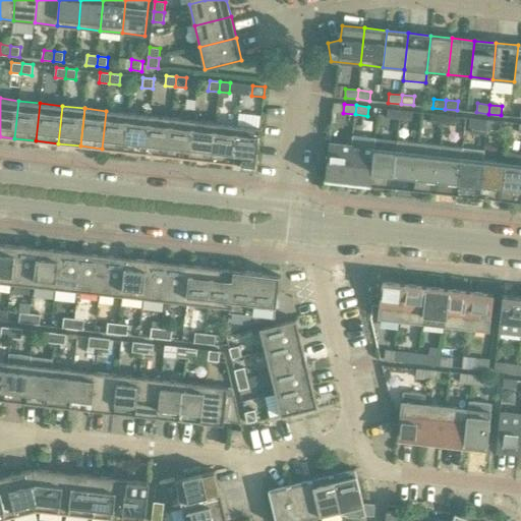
[(387,118),(399,119),(400,110),(388,109),(387,118)]
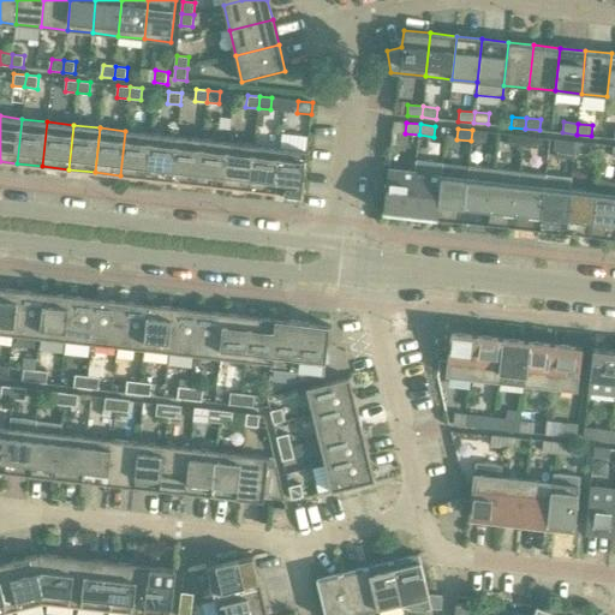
[(472,130),(471,141),(485,142),(487,131),(472,130)]
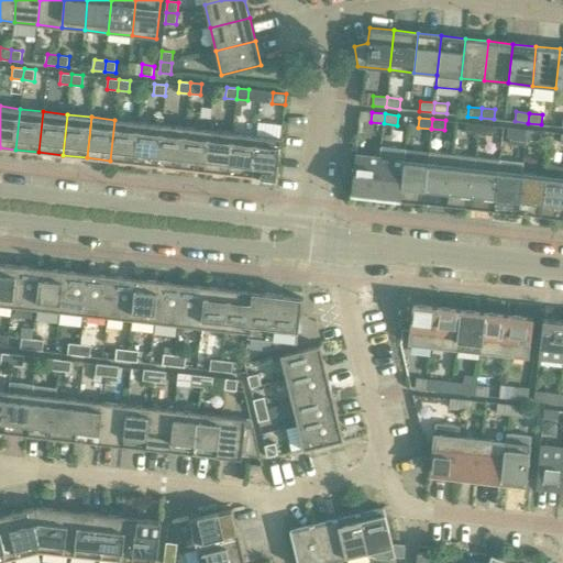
[(138,122),(114,120),(110,161),(133,163),(138,122)]
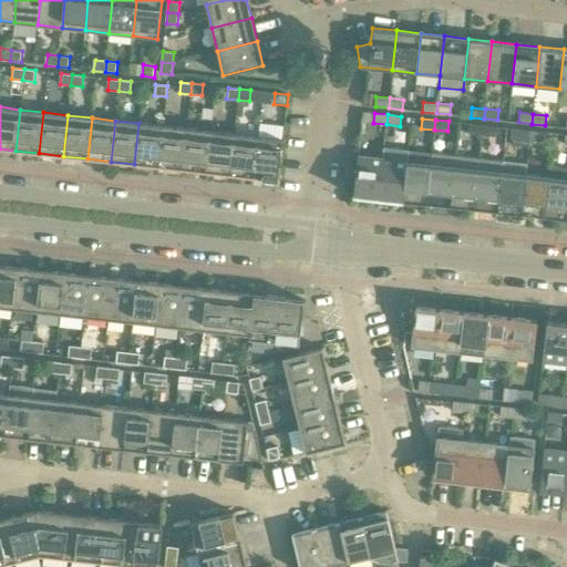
[(163,125),(138,123),(134,164),(158,166),(163,125)]
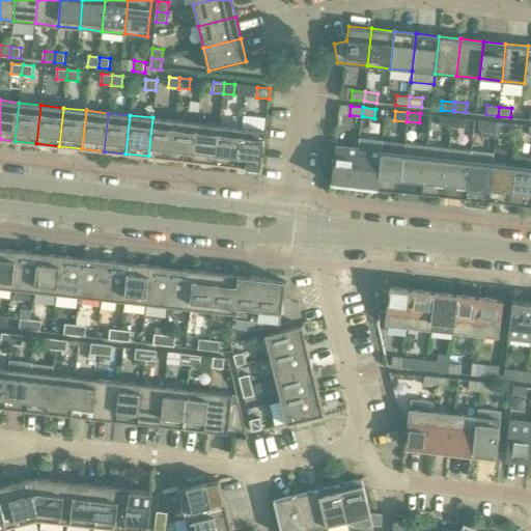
[(439,124),(451,127),(452,117),(440,116),(439,124)]
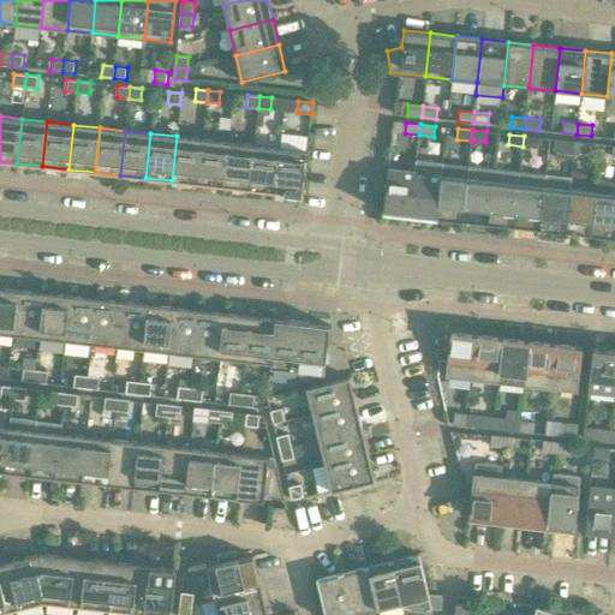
[(202,139),(177,136),(172,180),(197,184),(202,139)]
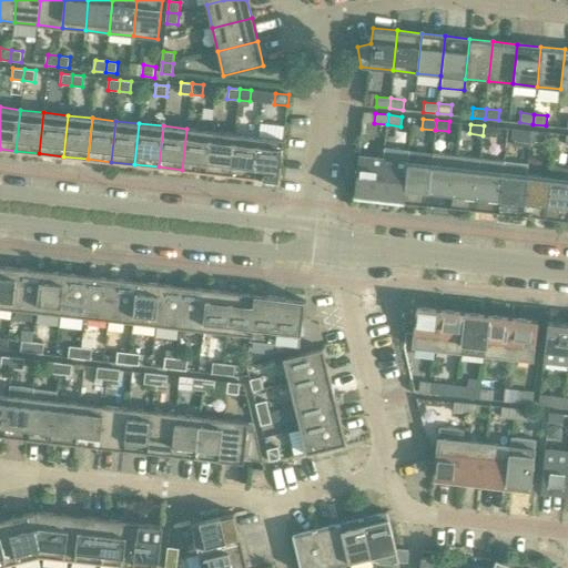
[(484,125),(483,135),(496,137),(497,127),(484,125)]
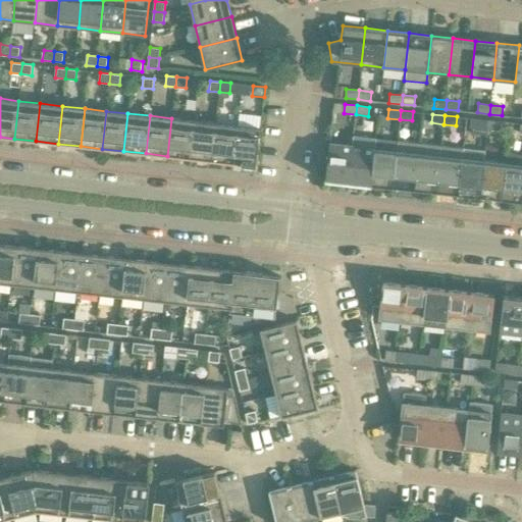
[(194,120),(171,118),(167,156),(190,158),(194,120)]
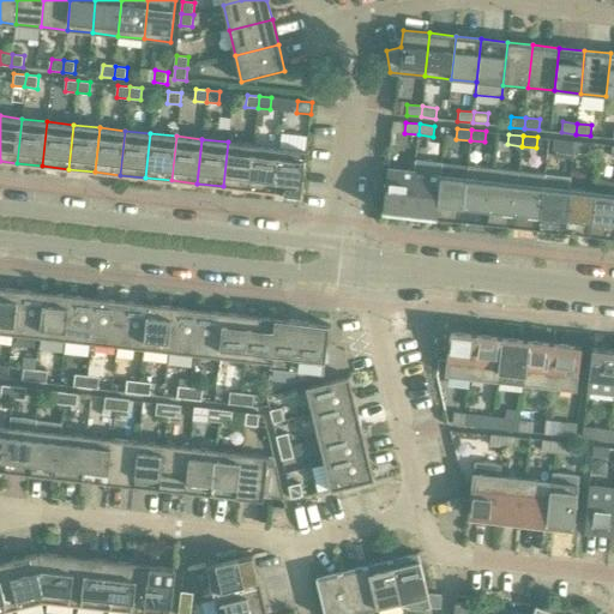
[(575,142),(553,139),(552,150),(557,150),(555,157),(572,160),(573,152),(575,142)]
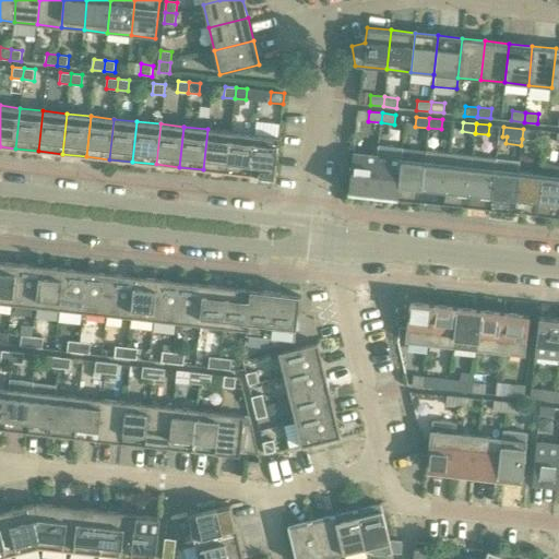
[(230,132),(207,129),(203,169),(226,173),(230,132)]
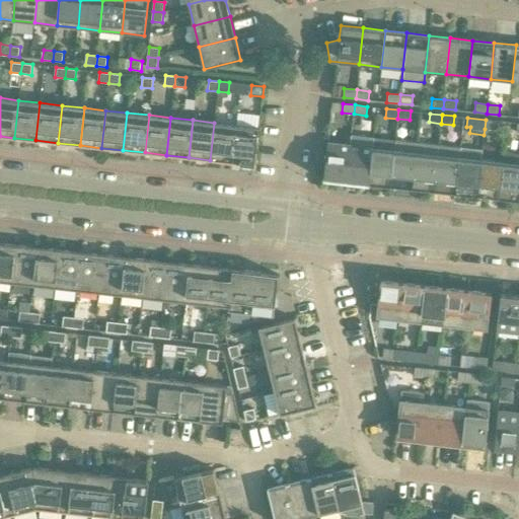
[(486,120),(485,129),(497,130),(498,121),(486,120)]
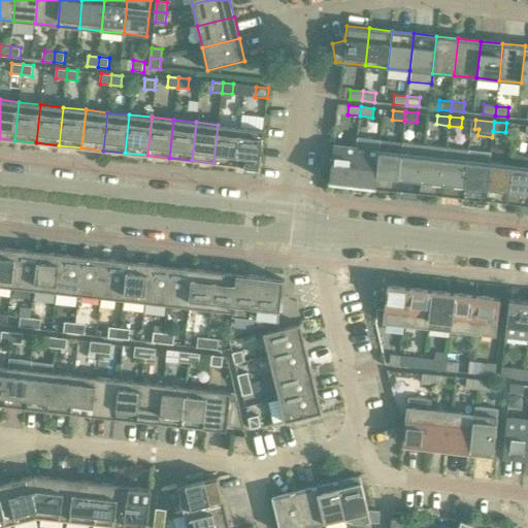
[(240,127),(218,125),(213,163),(236,165),(240,127)]
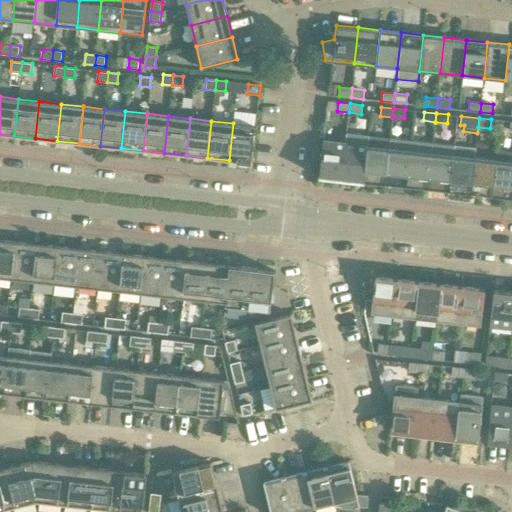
[(255,126),(233,123),(229,160),(251,163),(255,126)]
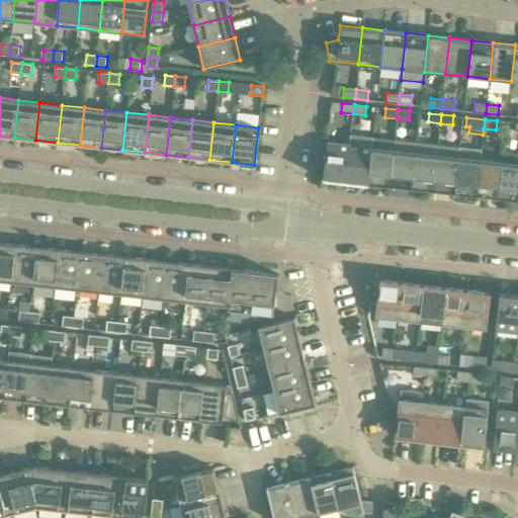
[(350,145),(346,181),(367,183),(371,147),(372,138),(351,136),(350,145)]
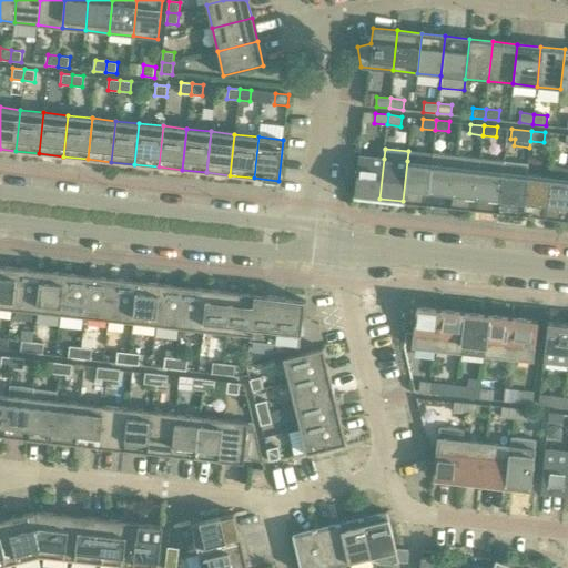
[(432,164),(427,204),(450,206),(456,156),(433,153),(432,164)]
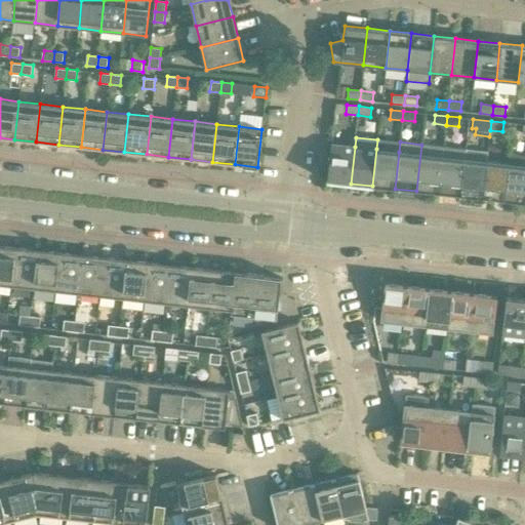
[(331,144),(327,180),(351,184),(355,147),(331,144)]
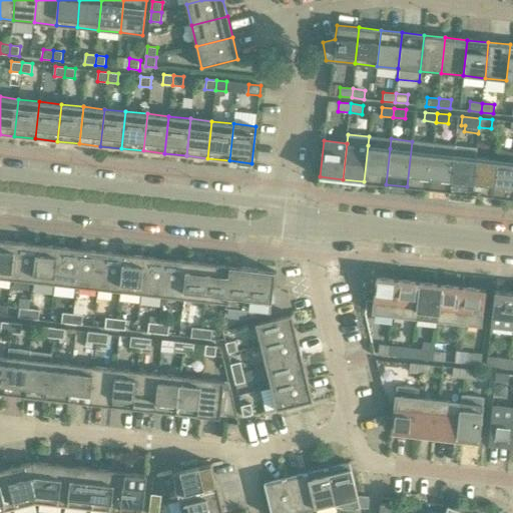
[(412,141),(407,186),(429,188),(434,143),(412,141)]
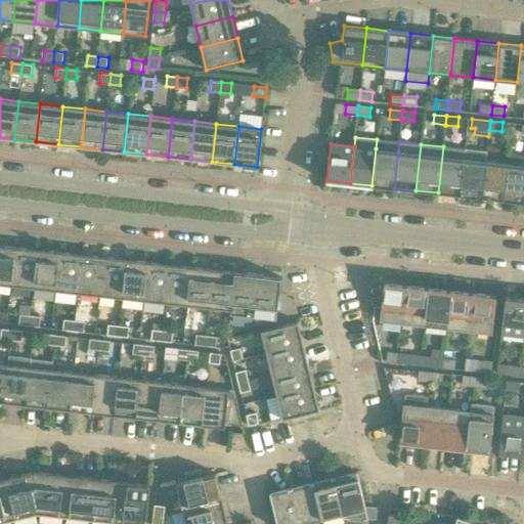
[(443,146),(438,192),(460,195),(464,159),(465,149),(443,146)]
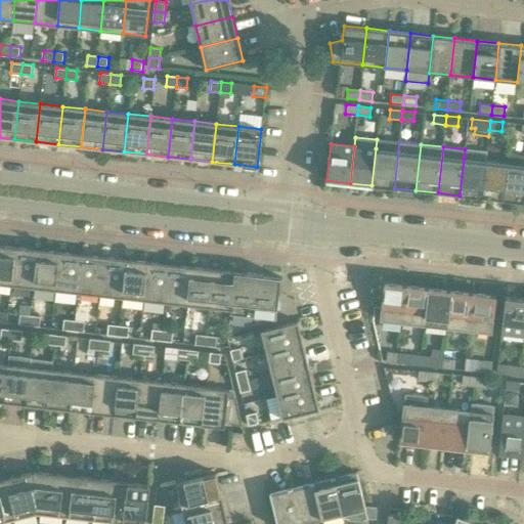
[(376,148),(372,185),(394,188),(398,151),(376,148)]
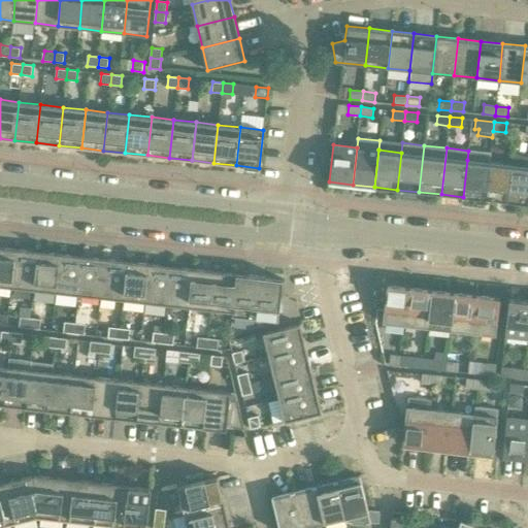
[(467,160),(463,197),(486,199),(490,162),(491,153),(468,151),(467,160)]
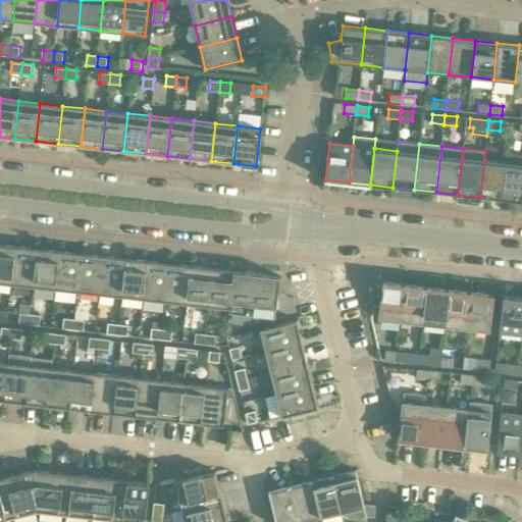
[(506,163),(502,200),(521,201),(521,155),(507,154),(506,163)]
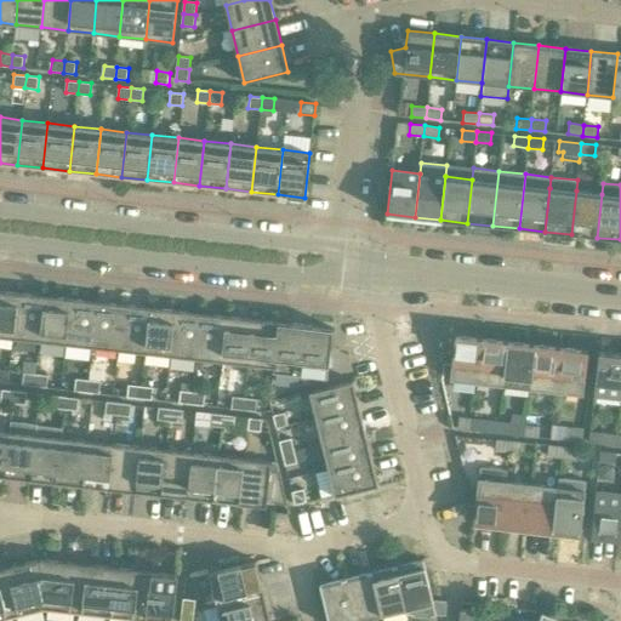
[(576,191),(571,234),(597,238),(602,194),(576,191)]
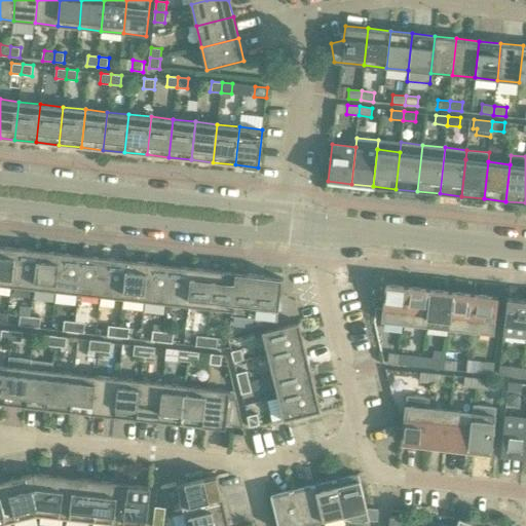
[(0,246),(0,285),(11,286),(16,248),(0,246)]
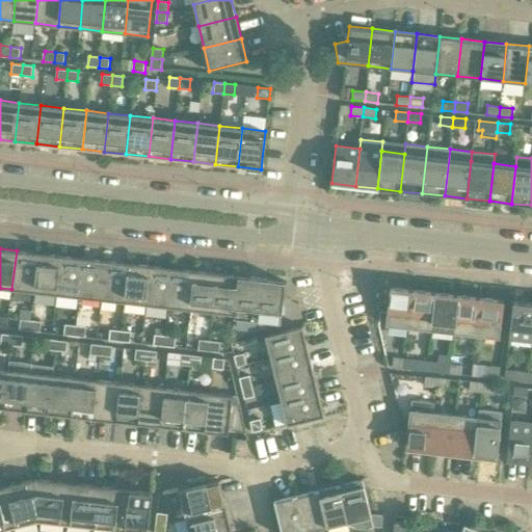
[(17,250),(11,289),(34,292),(38,254),(17,250)]
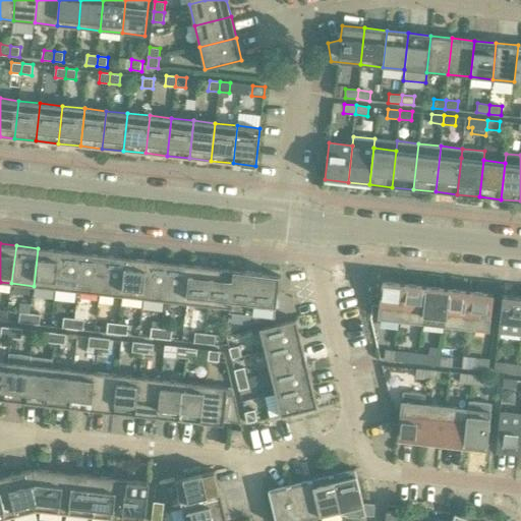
[(38,248),(34,286),(55,288),(59,250),(38,248)]
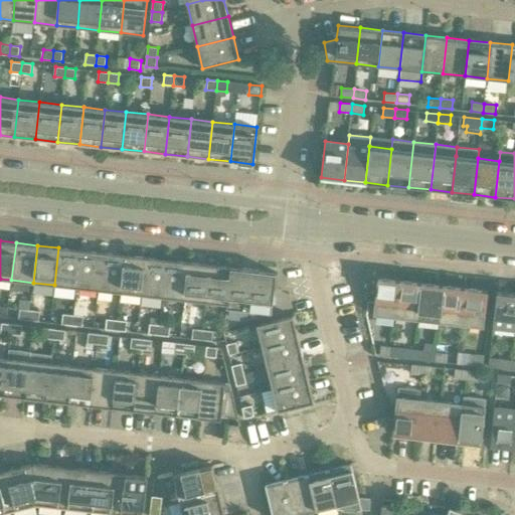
[(58,247),(54,285),(76,288),(80,249),(58,247)]
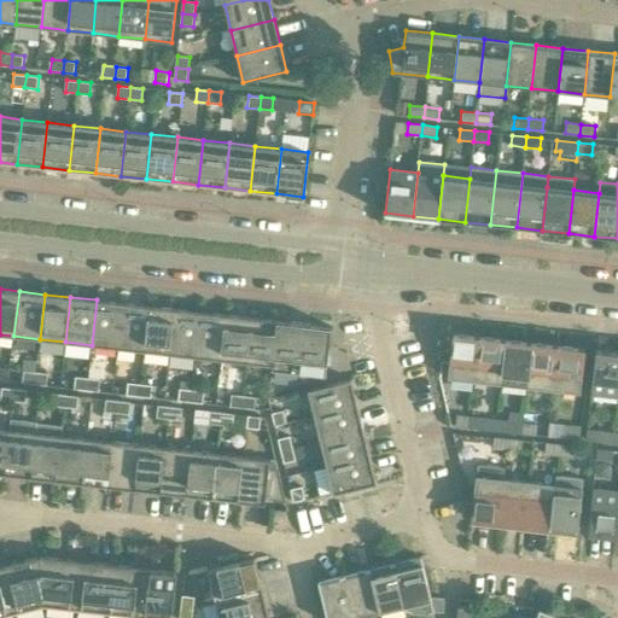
[(97,299),(92,345),(117,348),(123,303),(97,299)]
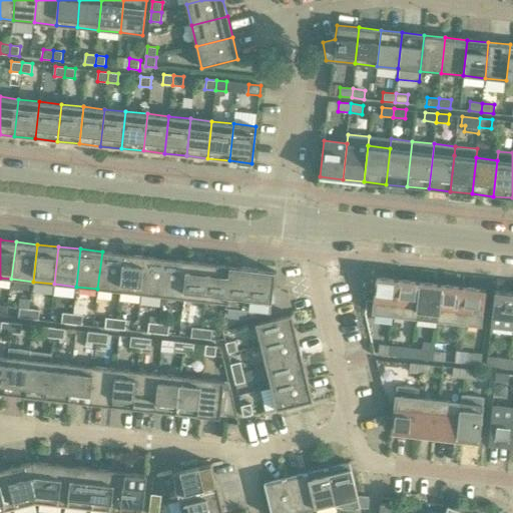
[(102,251),(97,289),(119,291),(123,253),(102,251)]
